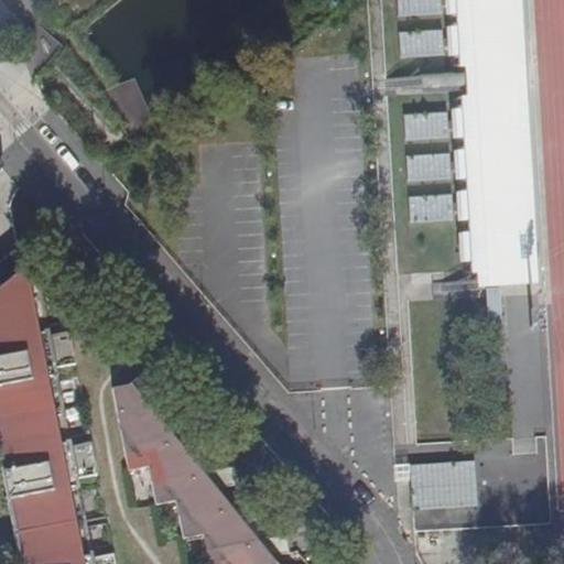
[(456,202),(455,194),(412,196),(414,220),(456,218),(456,209),(476,208),(479,267),(520,264),(503,0),(401,0),(402,14),(445,12),(445,6),(465,4),(467,35),(446,36),(446,30),(403,32),(404,55),(447,53),(446,44),(466,44),(470,118),(451,119),(451,111),(408,115),(410,138),(452,134),(452,128),(472,127),(473,160),(454,161),(453,152),(410,155),(412,180),(455,176),(454,170),(474,169),(476,199),(456,202)]
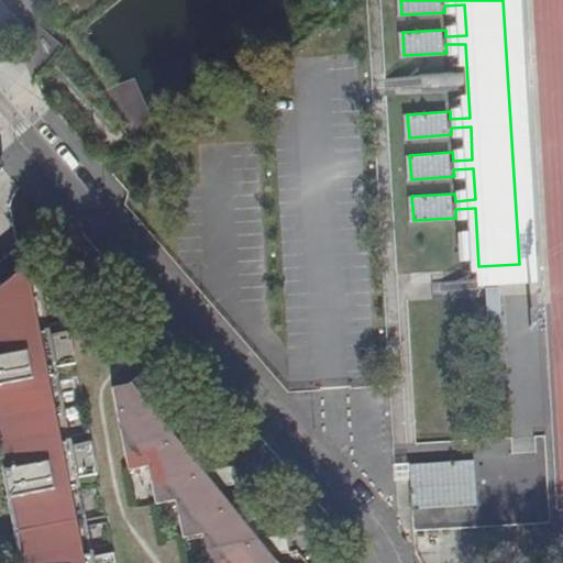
[(23,271),(0,288),(0,289),(26,285),(23,271)]
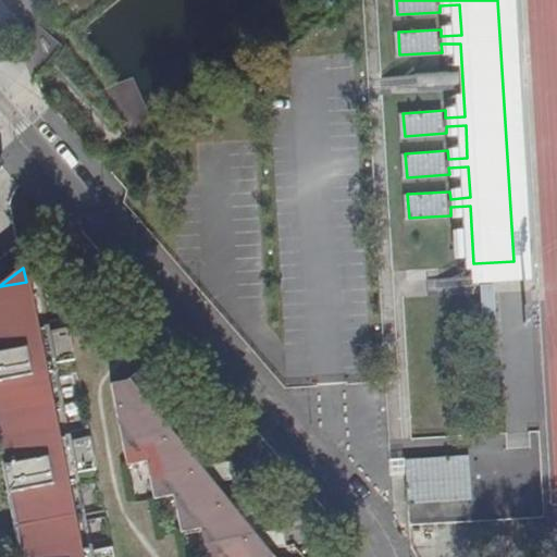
[(0,286),(0,289),(2,302),(0,302),(0,430),(3,449),(7,448),(10,467),(1,468),(5,489),(14,486),(20,512),(16,512),(24,556),(112,556),(112,551),(90,555),(75,475),(97,471),(90,441),(69,445),(54,366),(75,361),(70,332),(49,335),(42,296),(29,298),(26,282),(0,286)]
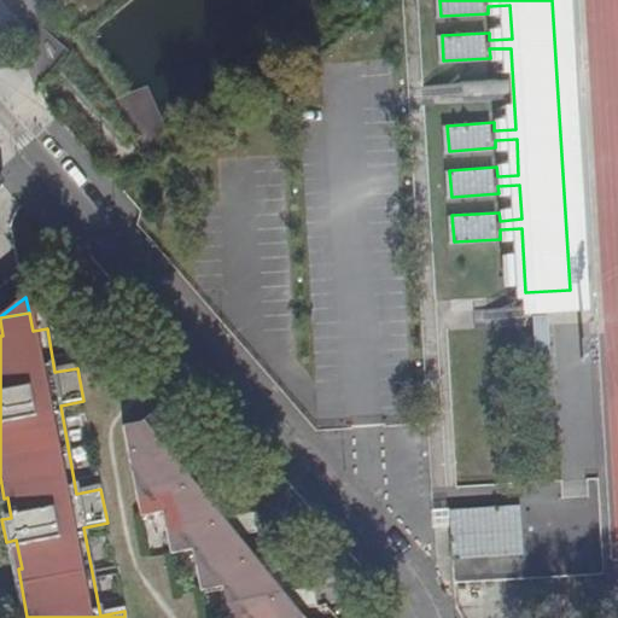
[(561,359),(560,320),(534,321),(535,359),(561,359)]
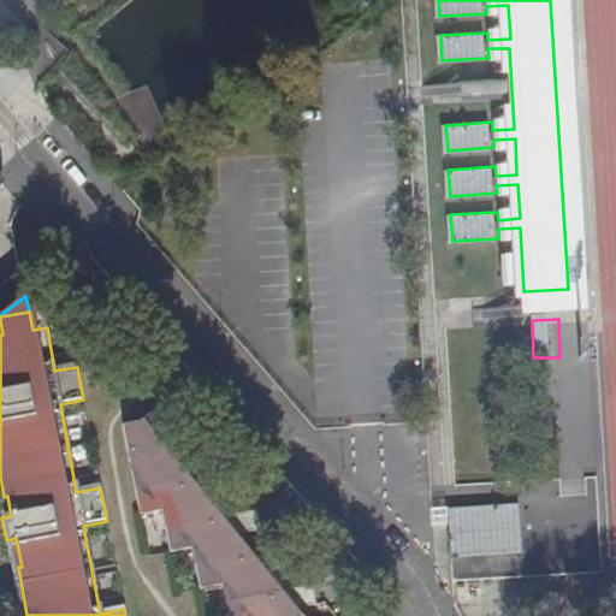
[(164,404),(140,422),(123,426),(140,516),(161,513),(170,554),(191,550),(200,591),(221,587),(226,615),(285,615),(285,612),(315,606),(312,587),(260,597),(255,575),(286,569),(283,550),(230,561),(226,539),(256,532),(253,513),(200,523),(196,502),(226,495),(223,477),(187,484),(187,480),(153,439),(177,420),(164,404)]
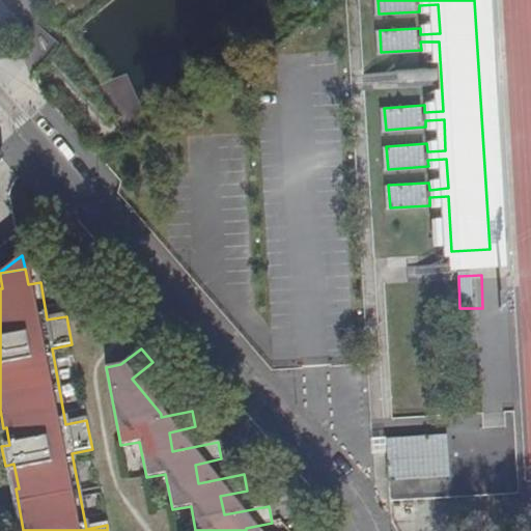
[(0,440),(1,446),(9,445),(6,427),(3,428),(0,410),(0,440)]
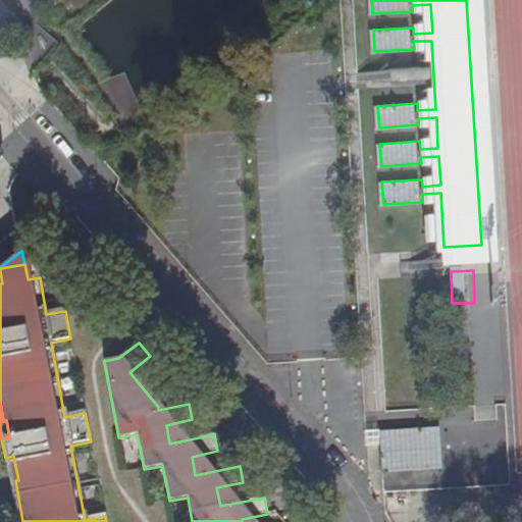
[(384,471),(442,468),(439,428),(380,431),(384,471)]
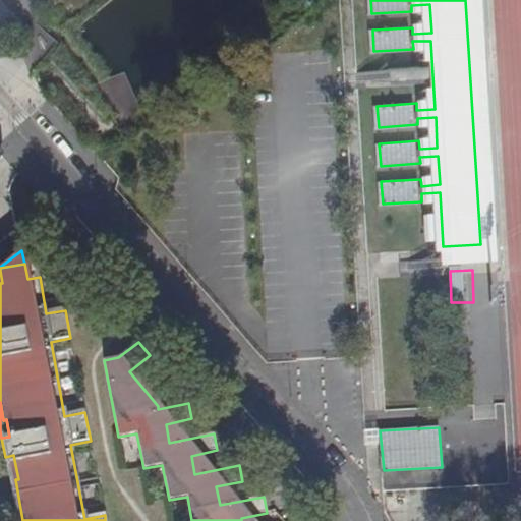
[(13,455),(5,457),(16,520),(22,520),(15,479),(18,479),(13,455)]
